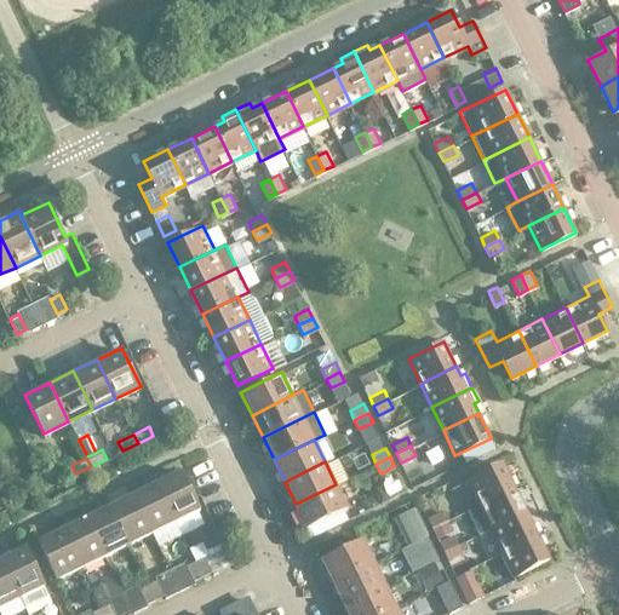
[(466,478),(479,504),(514,487),(502,461),(466,478)]
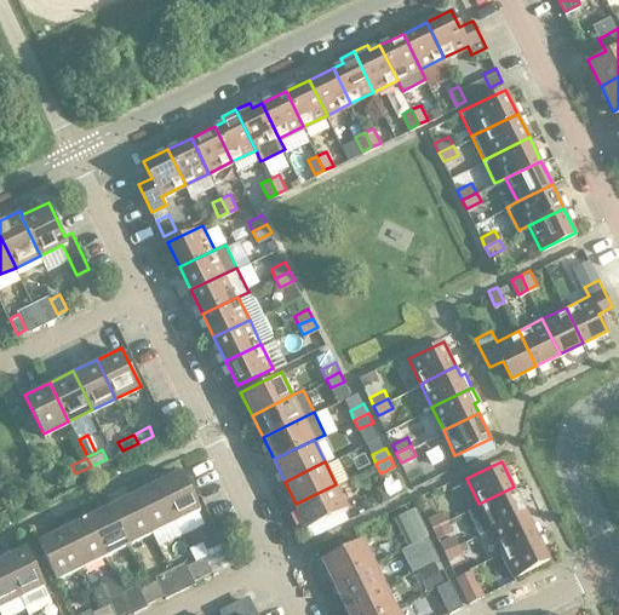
[(181,469),(156,481),(176,519),(200,507),(181,469)]
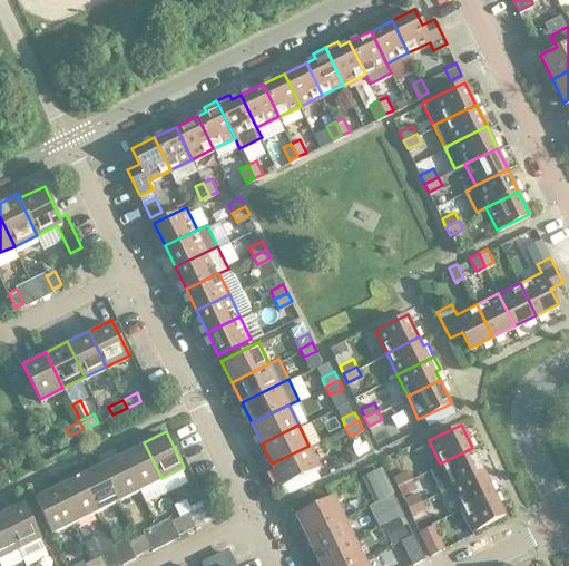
[(162,478),(144,442),(123,454),(139,489),(162,478)]
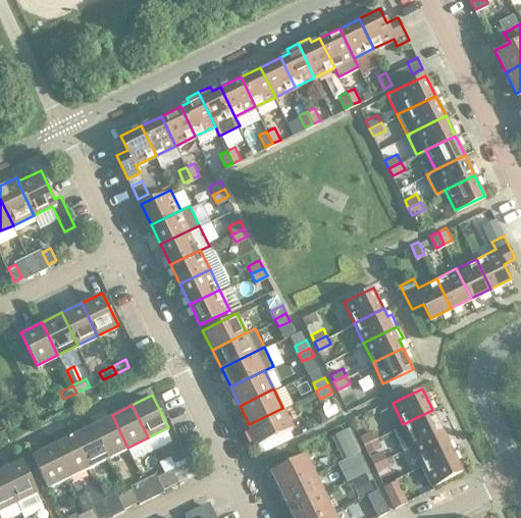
[(292,427),(282,408),(249,424),(258,444),(292,427)]
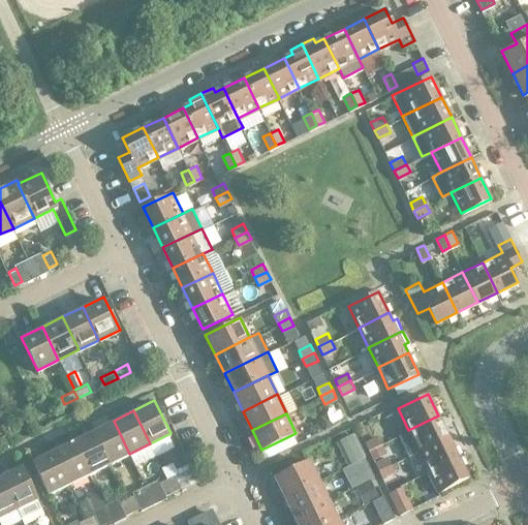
[(448,435),(438,415),(408,430),(399,434),(409,455),(418,450),(448,435)]
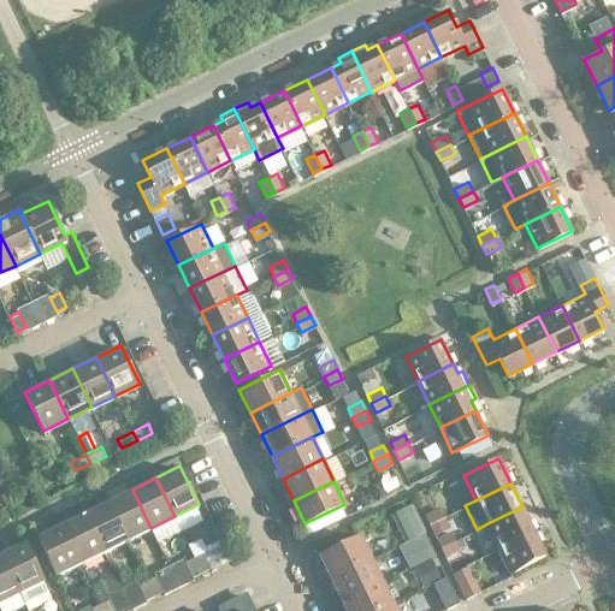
[(151,528),(132,490),(108,500),(128,539),(151,528)]
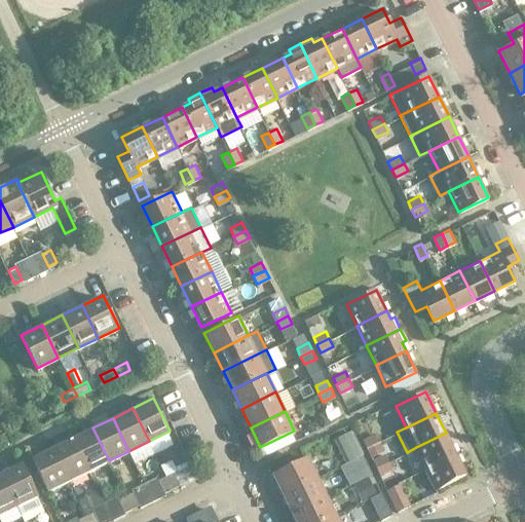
[(109,460),(92,427),(73,438),(88,471),(109,460)]
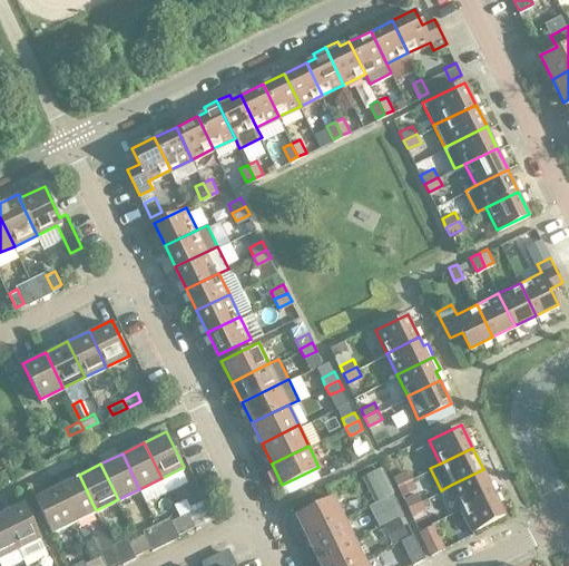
[(380,465),(363,472),(376,499),(381,497),(393,491),(389,481),(380,465)]
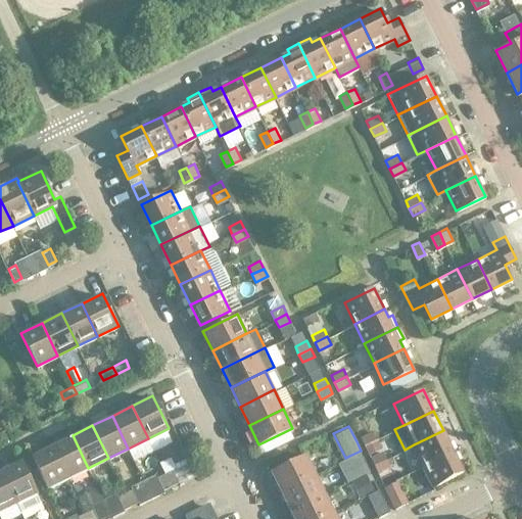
[(373,430),(361,436),(365,444),(376,438),(373,430)]
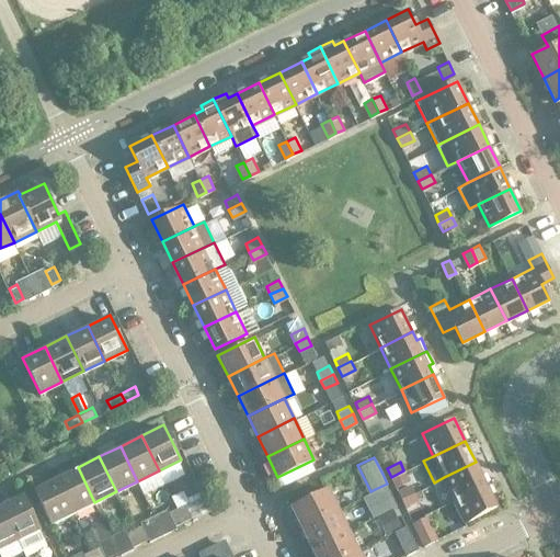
[(486,482),(476,462),(444,477),(454,499),(486,482)]
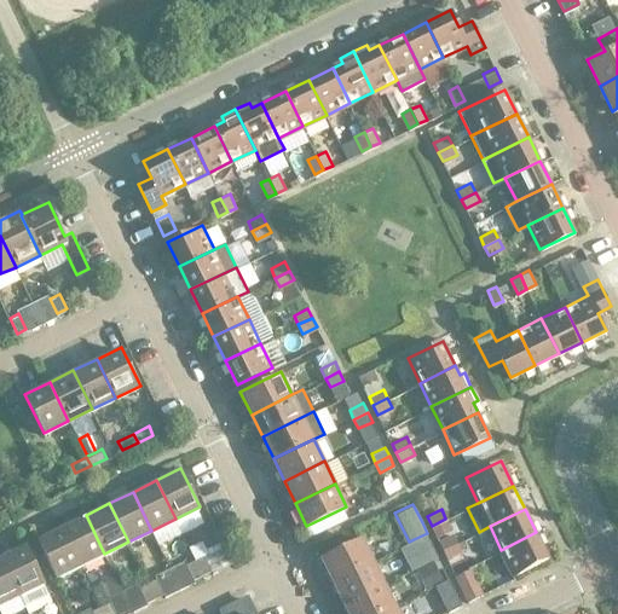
[(104,554),(86,515),(62,526),(81,565),(104,554)]
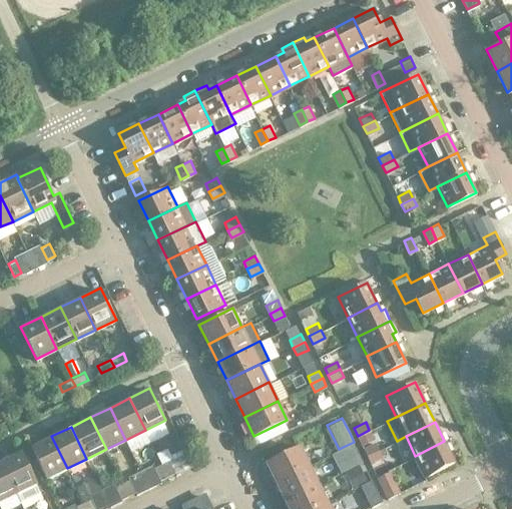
[(67,468),(51,436),(31,446),(47,478),(67,468)]
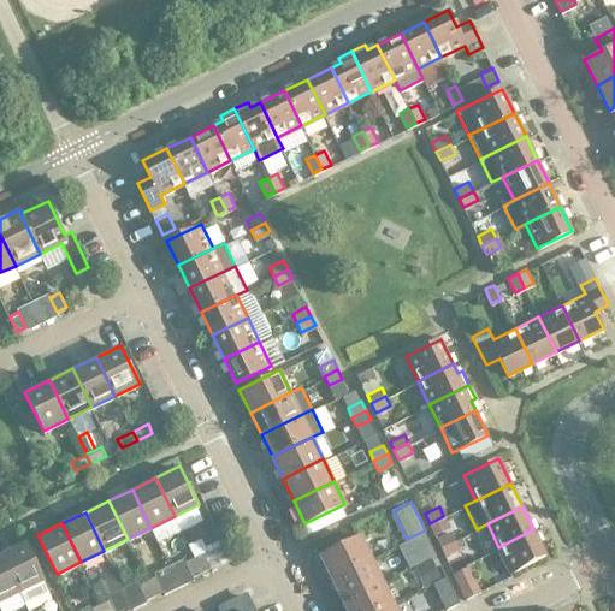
[(545,555),(533,529),(498,547),(510,571),(545,555)]
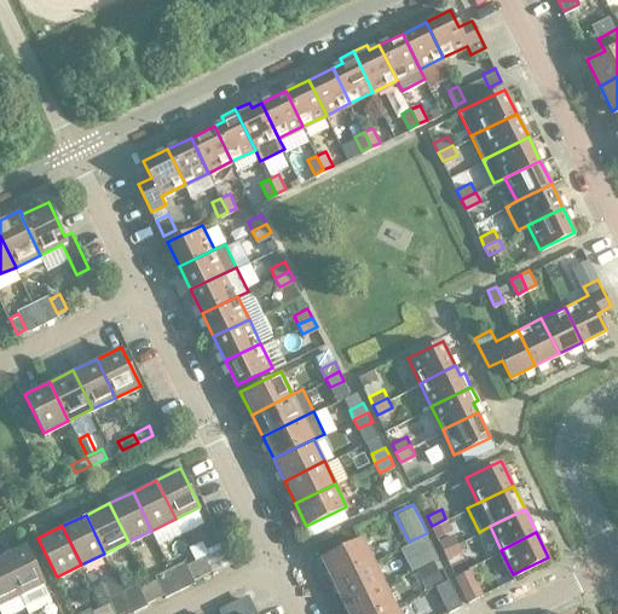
[(452,533),(438,540),(443,549),(457,542),(452,533)]
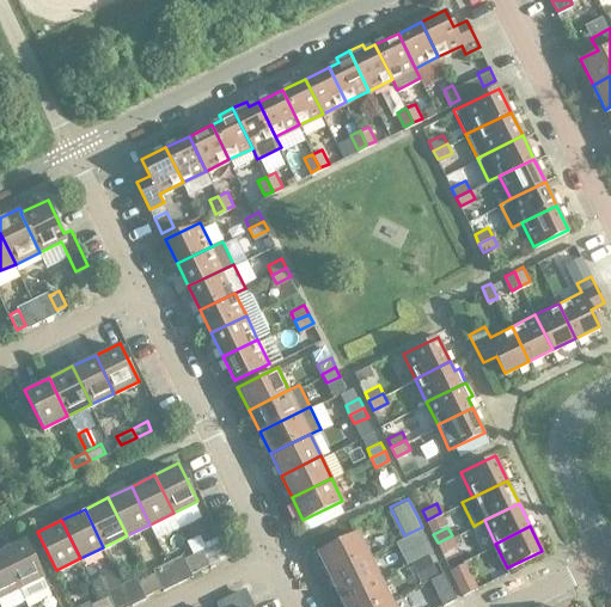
[(368,553),(358,531),(317,550),(329,572),(368,553)]
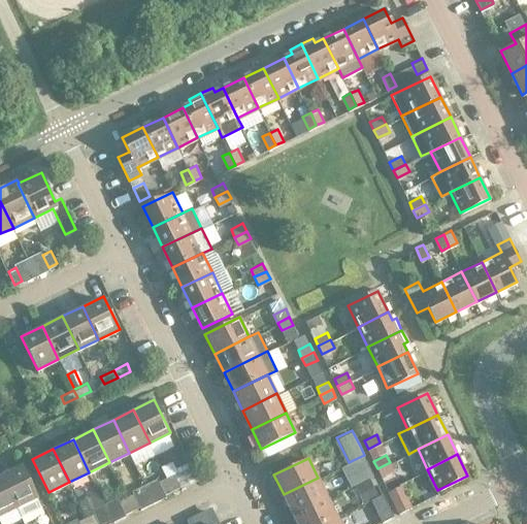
[(394,470),(390,462),(377,468),(382,477),(394,470)]
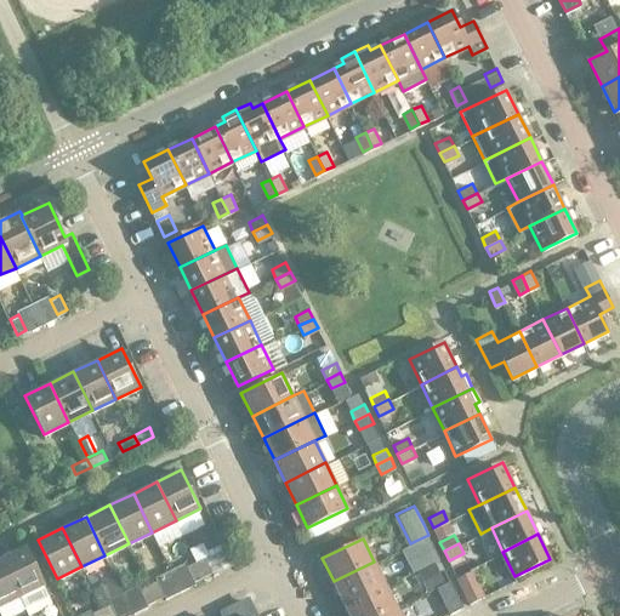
[(26,546),(1,558),(26,608),(50,595),(26,546)]
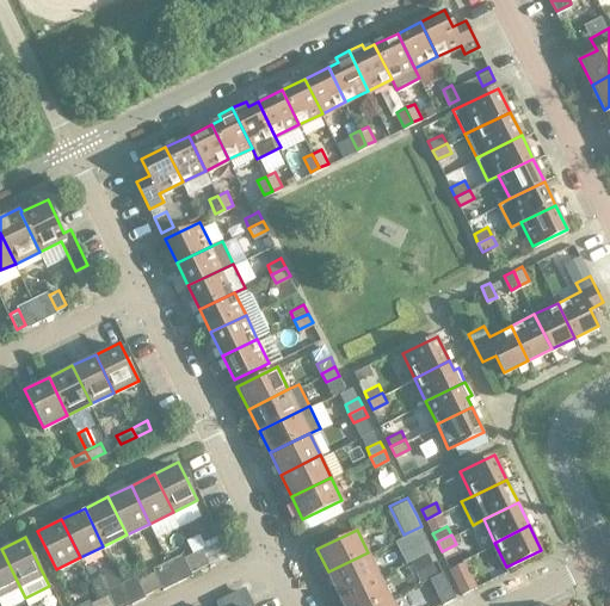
[(432,548),(427,539),(414,545),(419,555),(432,548)]
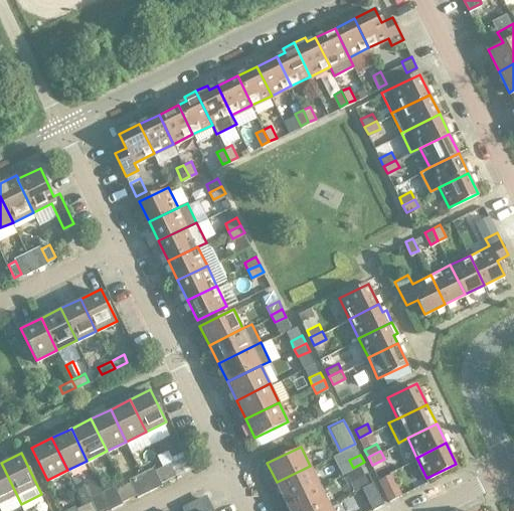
[(169,461),(162,465),(168,478),(175,474),(169,461)]
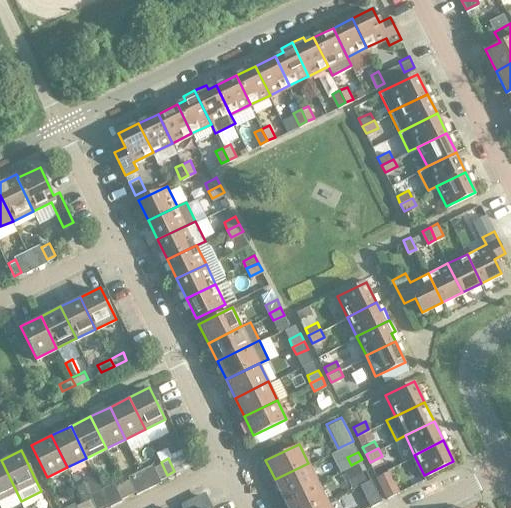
[(366,467),(362,459),(351,465),(354,472),(366,467)]
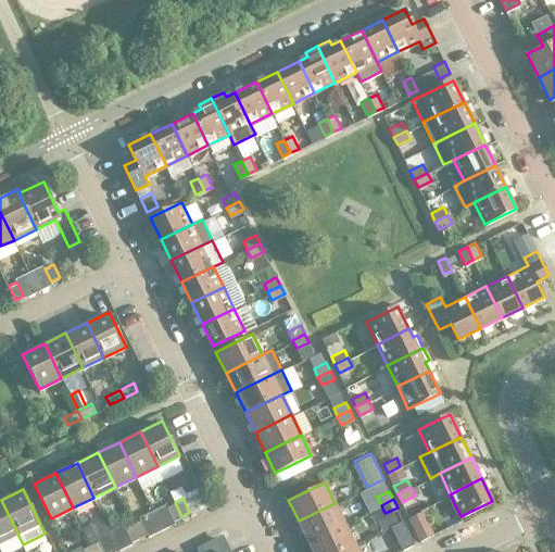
[(7,551),(23,544),(1,500),(0,500),(0,551),(7,551)]
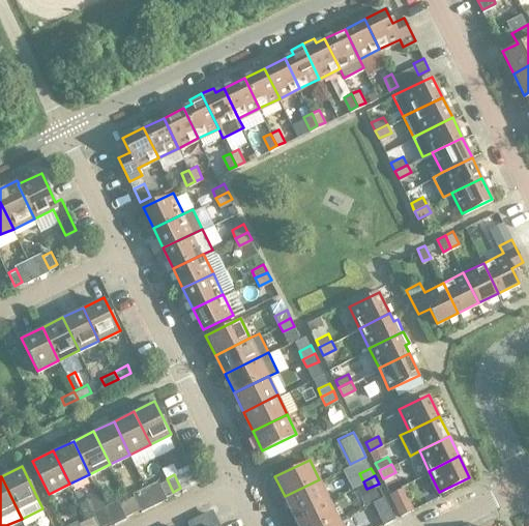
[(173,492),(167,478),(158,483),(166,495),(173,492)]
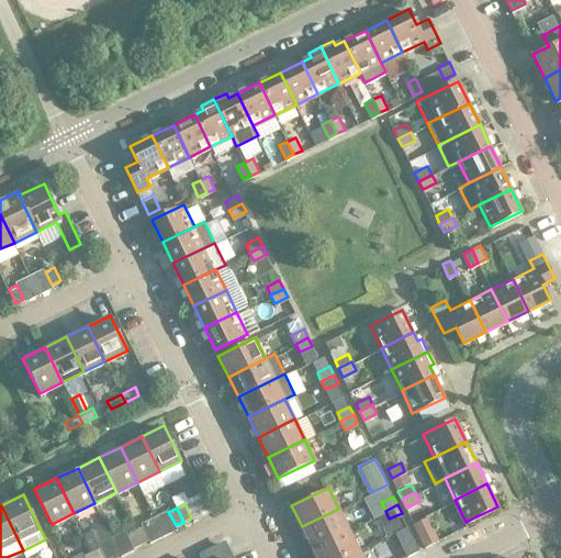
[(348,528),(338,509),(302,526),(312,547),(348,528)]
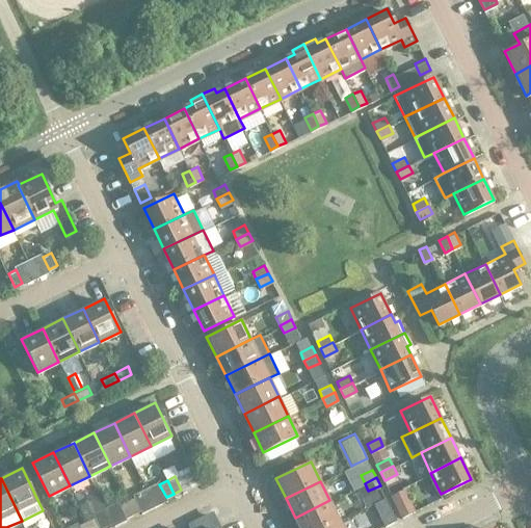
[(403,487),(391,494),(402,516),(415,509),(403,487)]
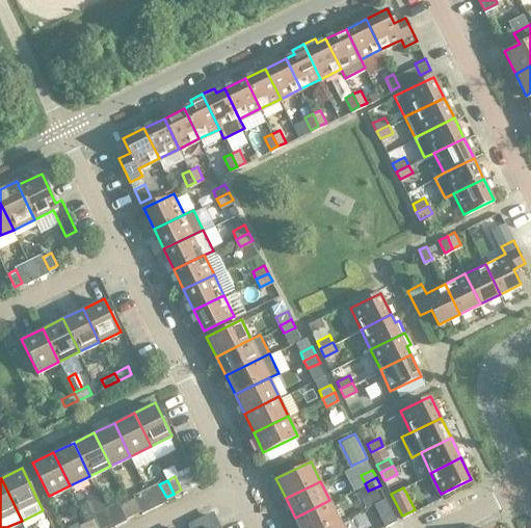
[(134,497),(127,500),(133,513),(141,509),(134,497)]
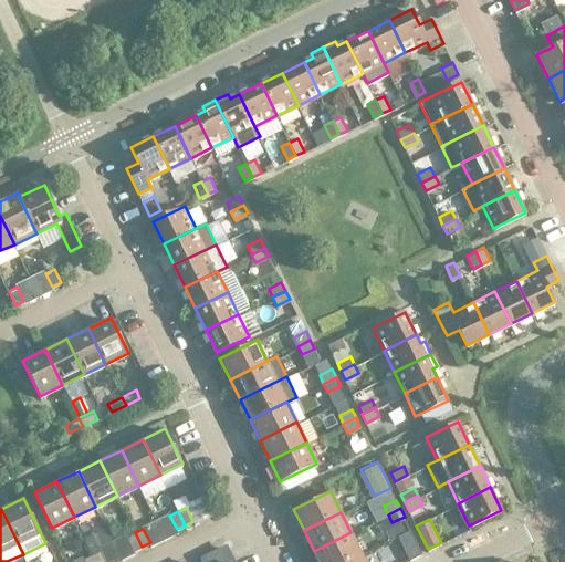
[(422,552),(410,529),(398,534),(409,559),(422,552)]
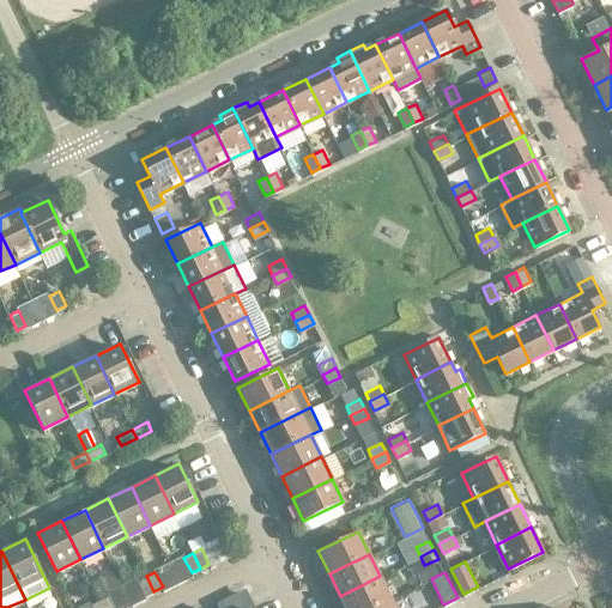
[(153,591),(146,576),(138,581),(145,595),(153,591)]
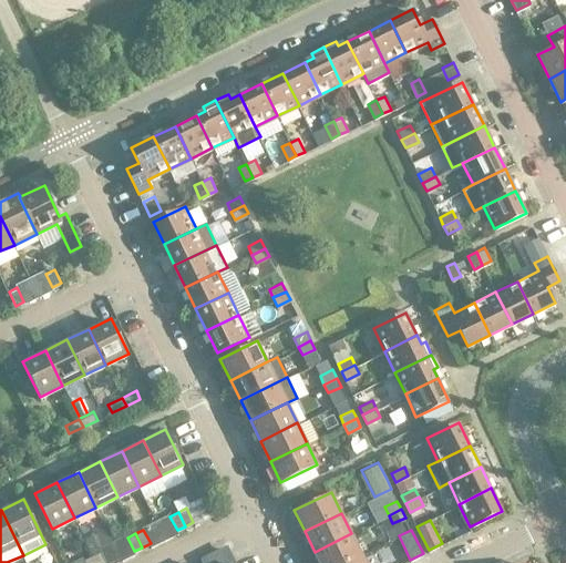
[(341,562),(361,553),(351,533),(315,552),(319,562),(341,562)]
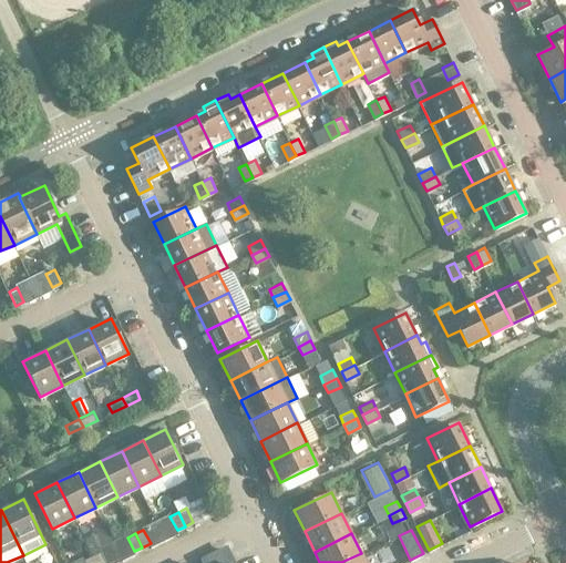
[(229,548),(229,549),(217,554),(222,562),(234,556),(229,548)]
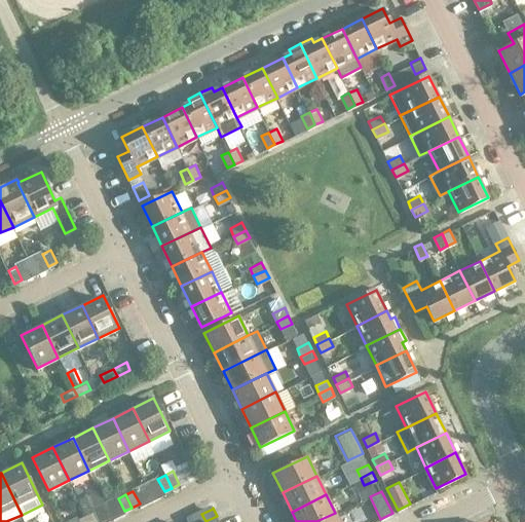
[(99,521),(94,511),(85,514),(89,521),(99,521)]
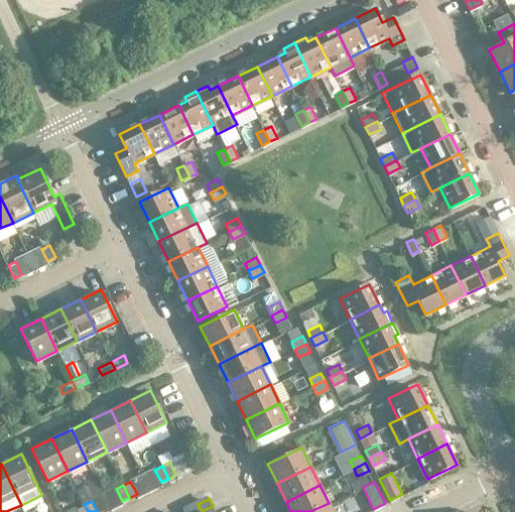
[(333,511),(329,503),(310,511),(333,511)]
